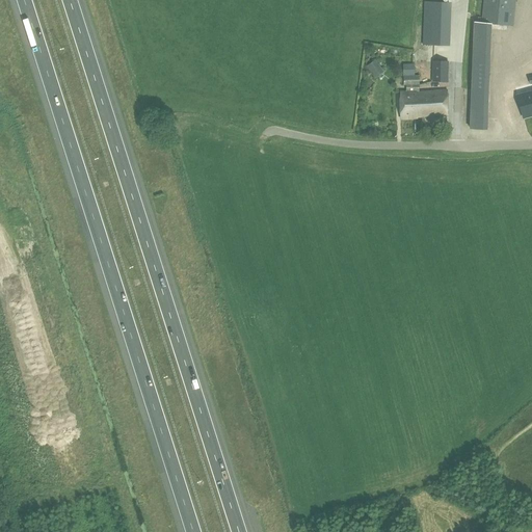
[(482,24),(490,25),(512,27),(514,0),(484,0),(482,23),(482,24)]
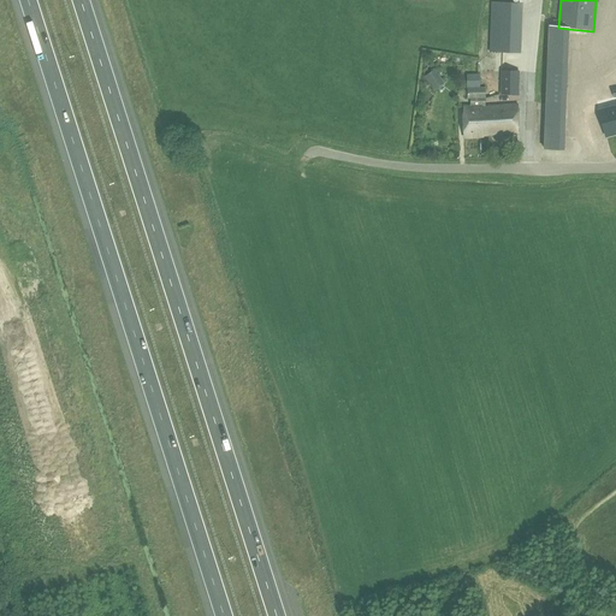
[(491,1),(489,52),(521,53),(522,3),(491,1)]
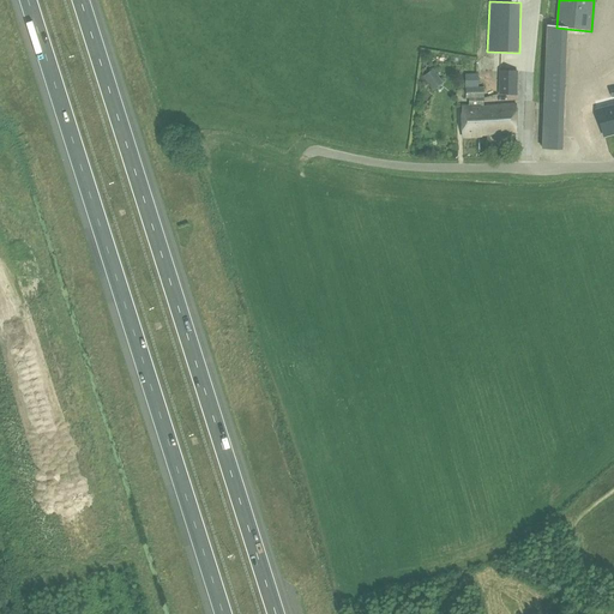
[(444,83),(433,68),(423,76),(433,90),(444,83)]
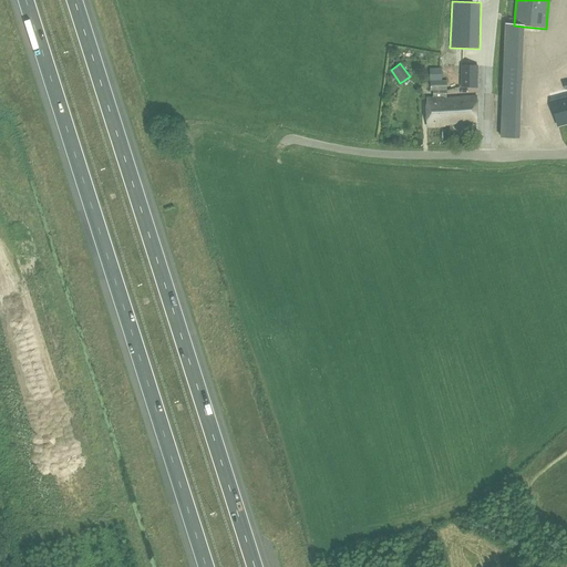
[(502,116),(519,117),(522,64),(504,63),(502,116)]
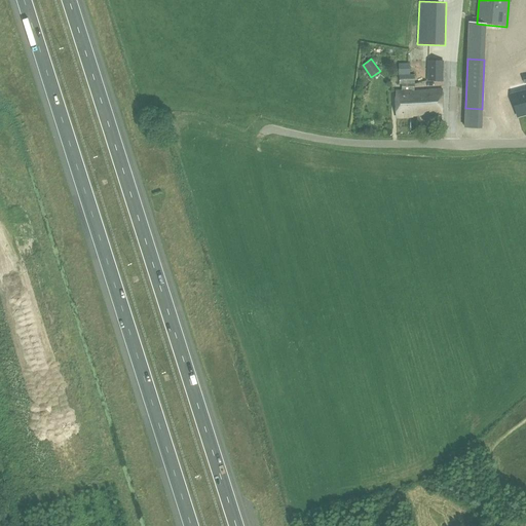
[(428,61),(428,80),(443,80),(443,61),(428,61)]
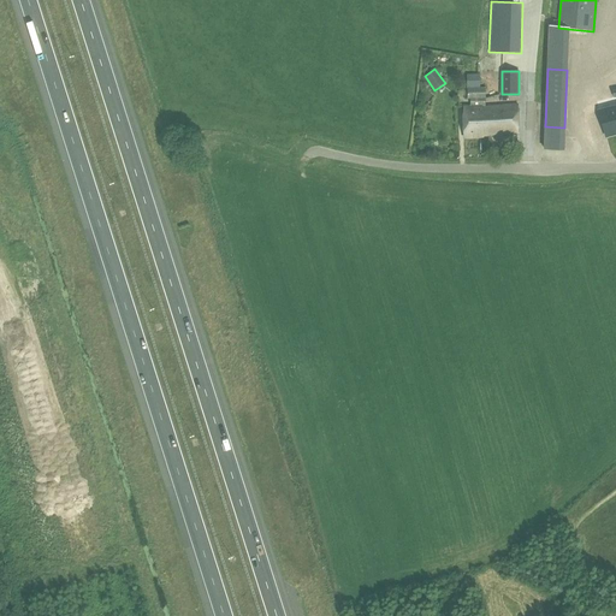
[(480,73),(467,73),(467,87),(480,87),(480,73)]
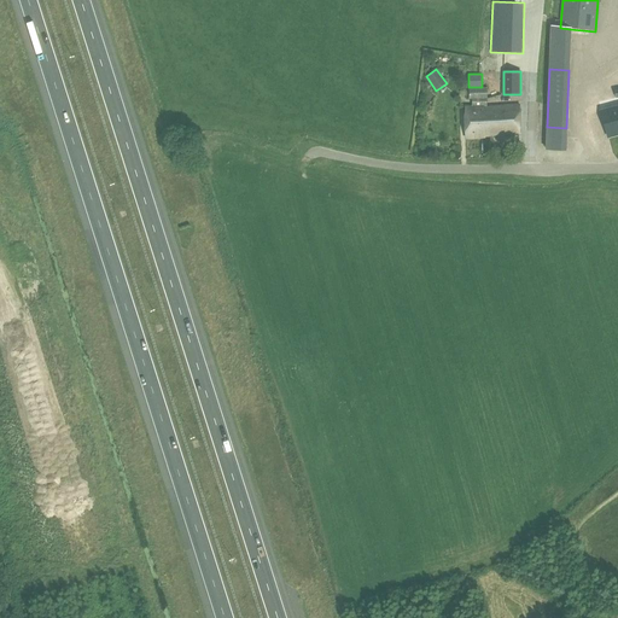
[(473,106),(465,106),(466,138),(484,138),(484,136),(519,133),(520,105),(485,106),(487,98),(488,98),(487,87),(470,88),(470,98),(473,98),(473,106)]
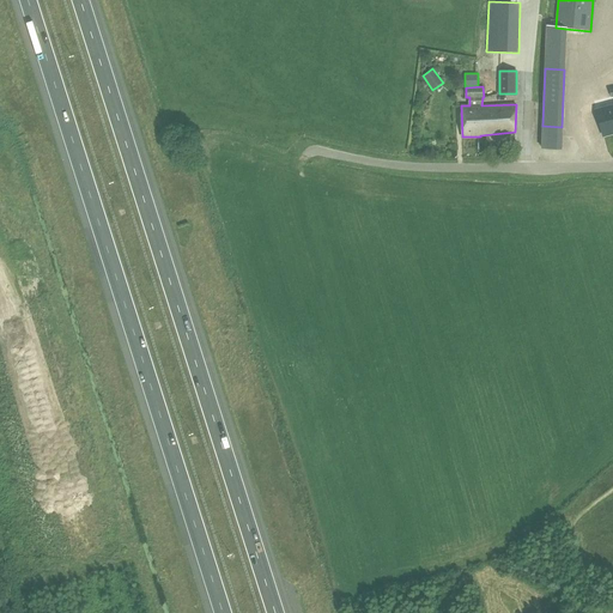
[(612,108),(596,113),(600,126),(604,135),(612,133),(612,108)]
